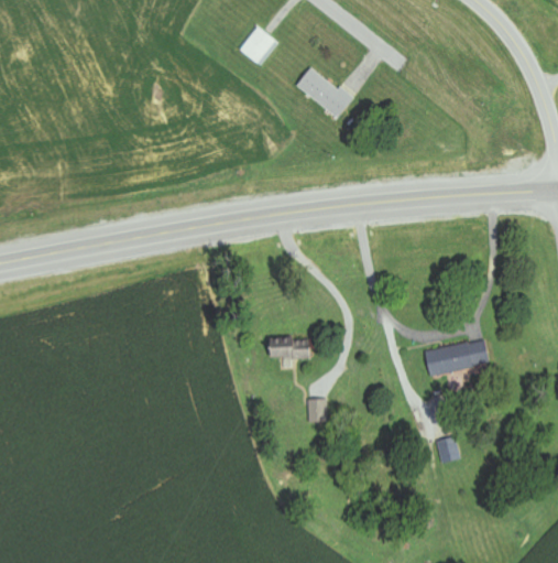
[(239,51),(259,67),(277,44),(258,28),(239,51)]
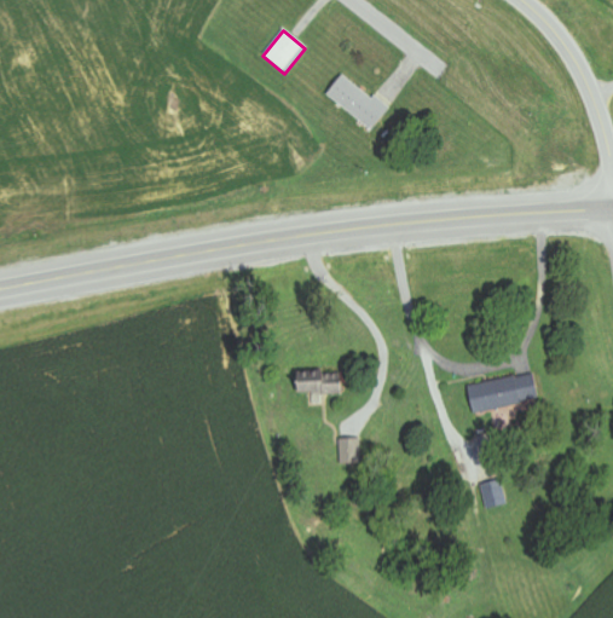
[(324,96),(371,130),(387,108),(340,74),(324,96)]
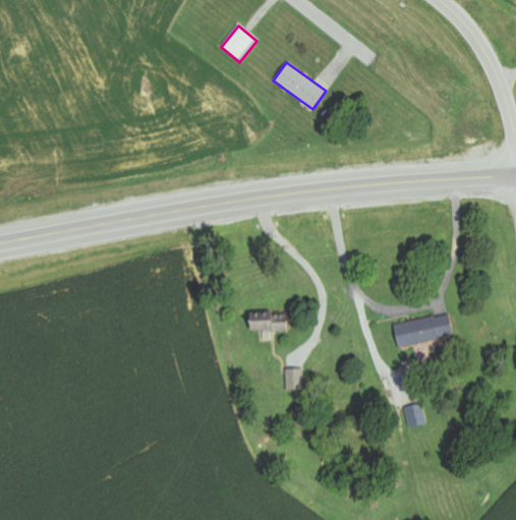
[(393,324),(397,348),(423,344),(422,338),(451,333),(448,314),(393,324)]
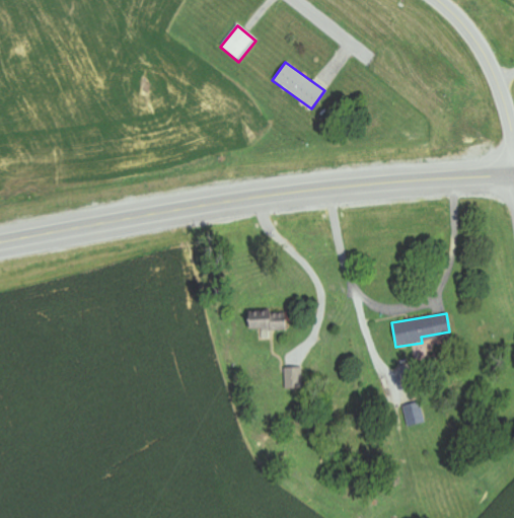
[(284,328),(284,318),(248,318),(249,329),(284,328)]
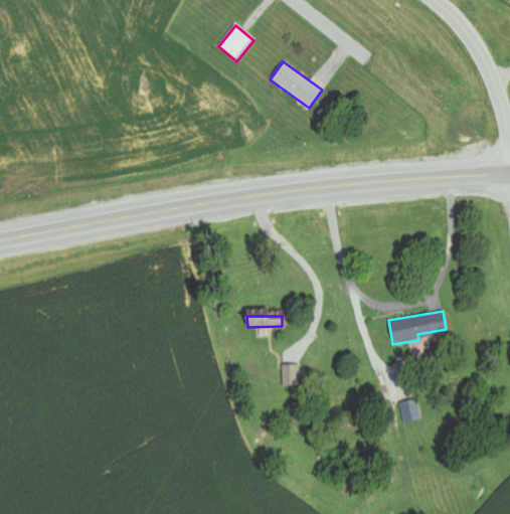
[(298,384),(297,364),(281,364),(281,385),(298,384)]
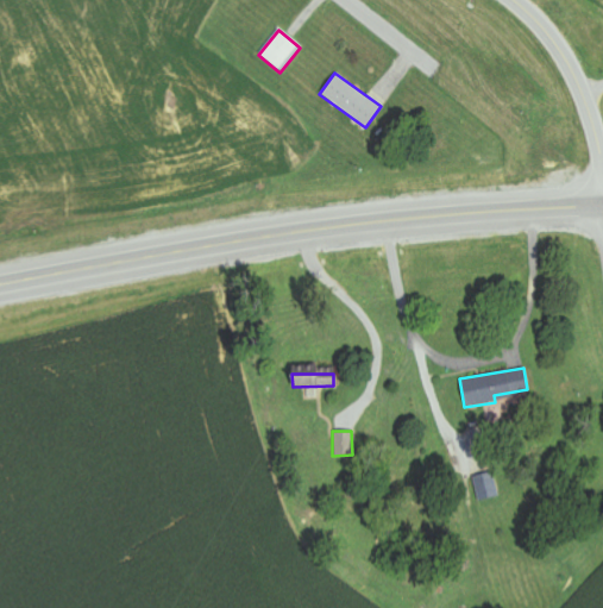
[(471,476),(478,500),(497,494),(490,471),(471,476)]
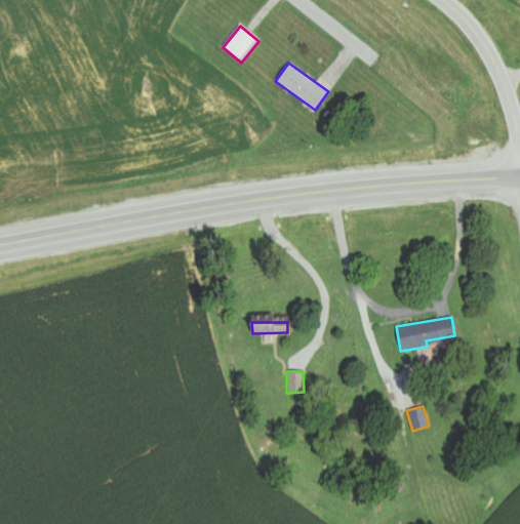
All buildings are outlined.
